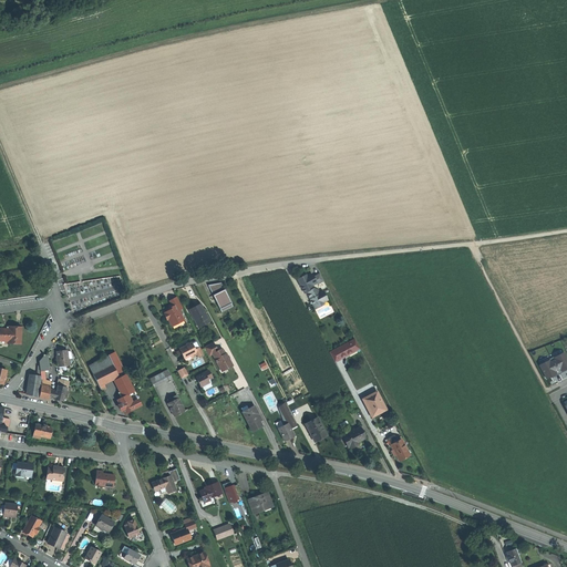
[(406,57),(413,54),(411,45),(404,48),(406,57)]
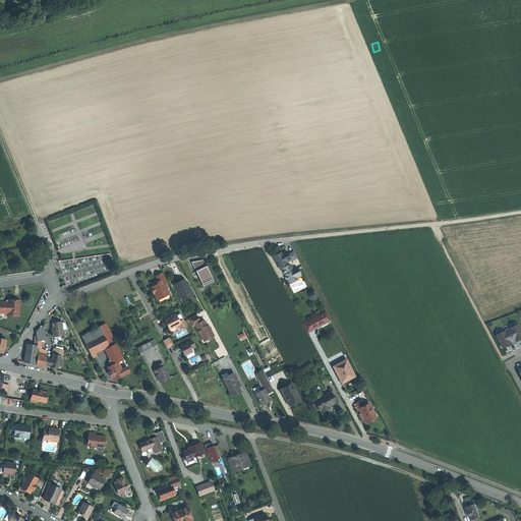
[(296,256),(293,249),(287,252),(286,251),(284,250),(281,252),(280,251),(277,252),(277,251),(275,251),(273,252),(272,254),(273,255),(272,255),(276,263),(279,268),(280,267),(283,272),(284,275),(284,277),(286,278),(288,282),(296,278),(295,276),(300,274),(295,266),(293,268),(292,265),(287,264),(286,264),(284,261),(289,258),(290,259),(291,258),(296,256)]
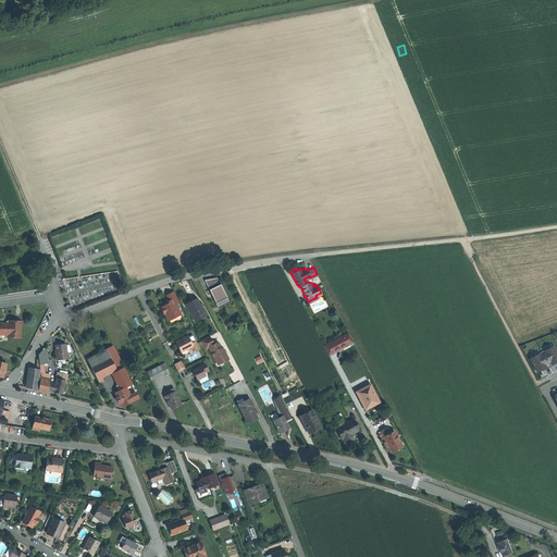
[(211,279),(205,280),(218,306),(230,300),(218,276),(211,279)]
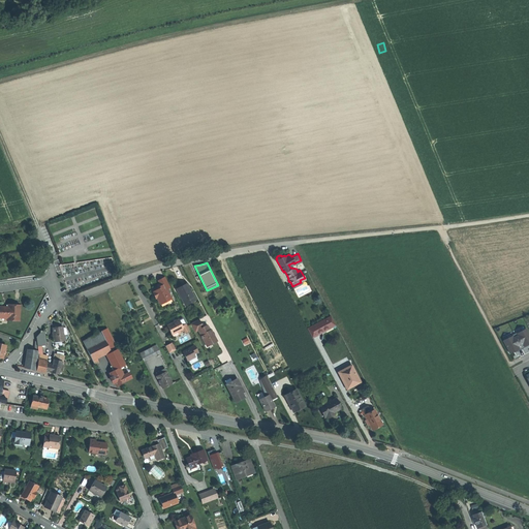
[(170,287),(165,276),(161,278),(158,279),(160,283),(157,284),(158,286),(156,287),(156,289),(155,289),(154,290),(154,291),(153,292),(156,298),(157,297),(161,304),(167,301),(166,299),(170,297),(166,289),(170,287)]
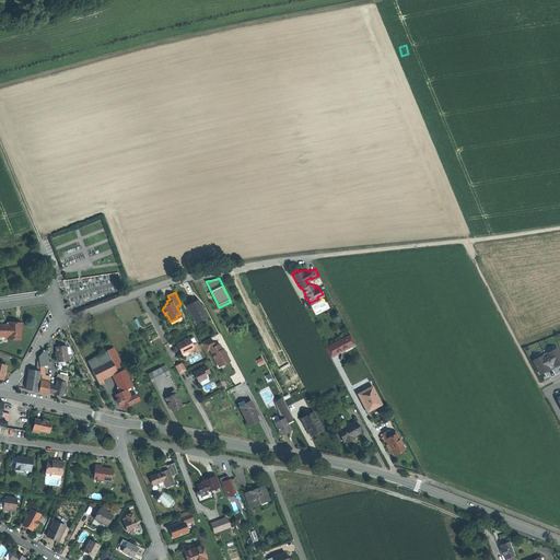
[(186,305),(195,321),(206,315),(197,300),(191,302),(186,305)]
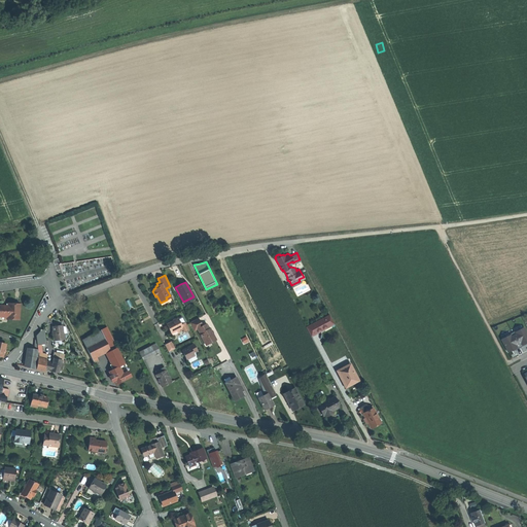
[(307,289),(305,285),(295,289),(297,294),(307,289)]
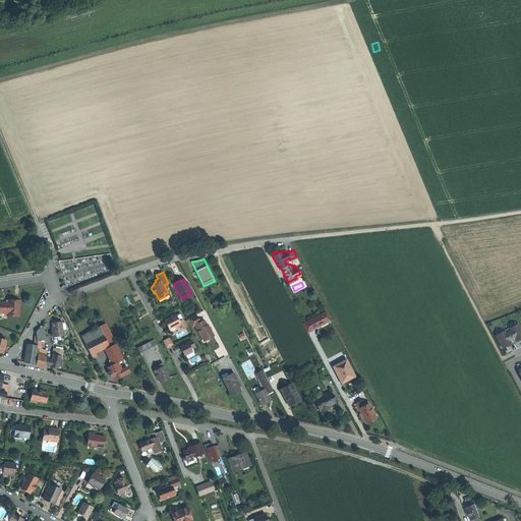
[(20,300),(9,300),(9,302),(7,302),(0,301),(0,312),(8,313),(7,315),(19,315),(20,300)]
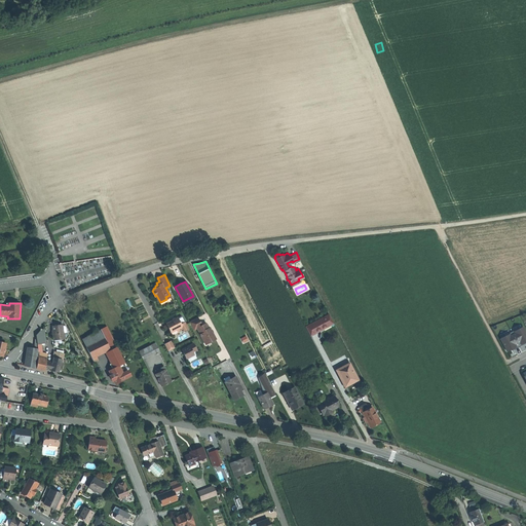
[(329,313),(305,326),(309,334),(333,322),(329,313)]
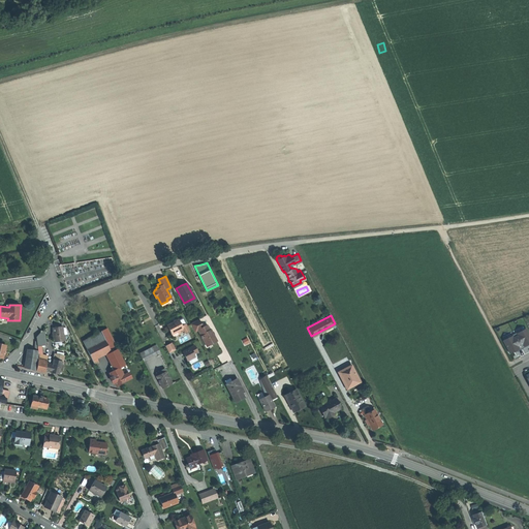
[(185,330),(183,331),(185,334),(189,332),(183,318),(179,319),(185,330)]
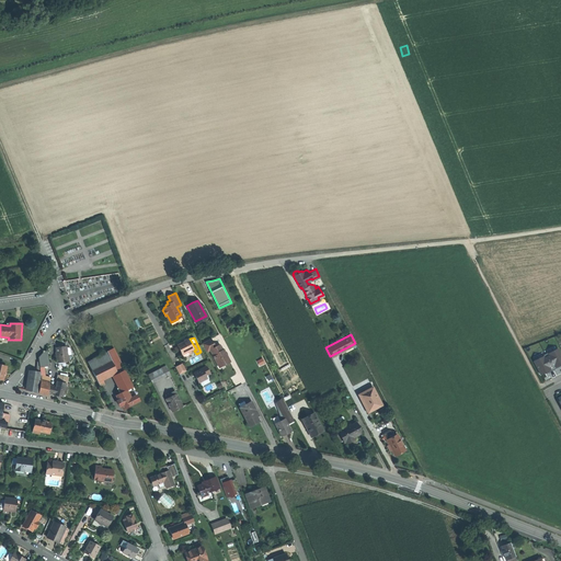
[(190,353),(194,351),(196,350),(190,339),(178,345),(182,354),(189,351),(190,353)]
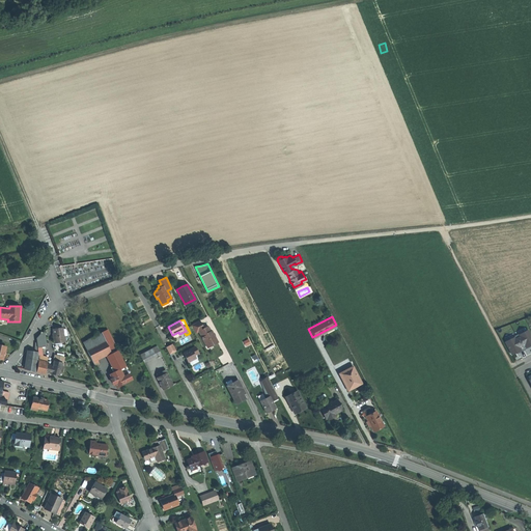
[(192,325),(191,325),(195,333),(199,331),(207,345),(212,343),(214,345),(219,342),(215,336),(212,331),(211,331),(208,326),(204,328),(200,320),(192,325)]
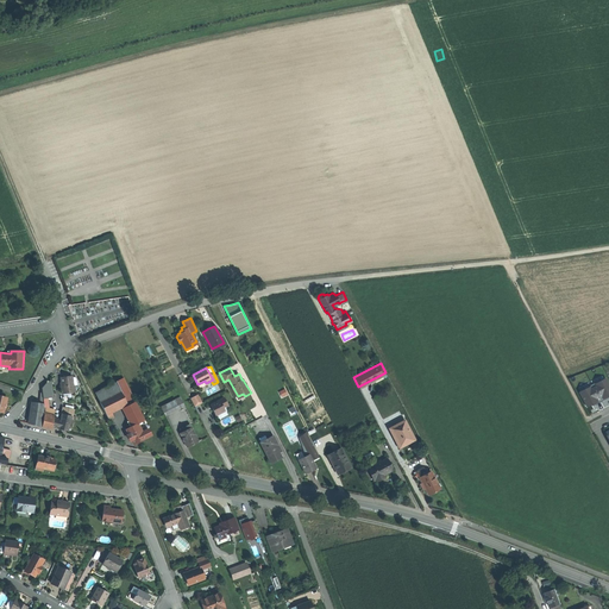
[(359,389),(387,375),(385,372),(358,387),(359,389)]
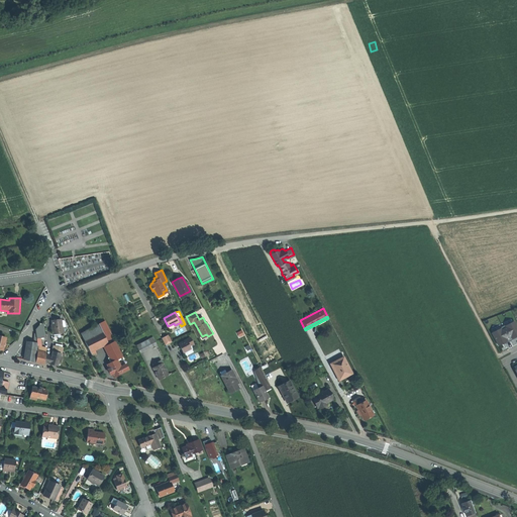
[(53,334),(66,332),(66,326),(63,326),(62,320),(62,319),(57,319),(53,320),(54,328),(52,329),(53,334)]
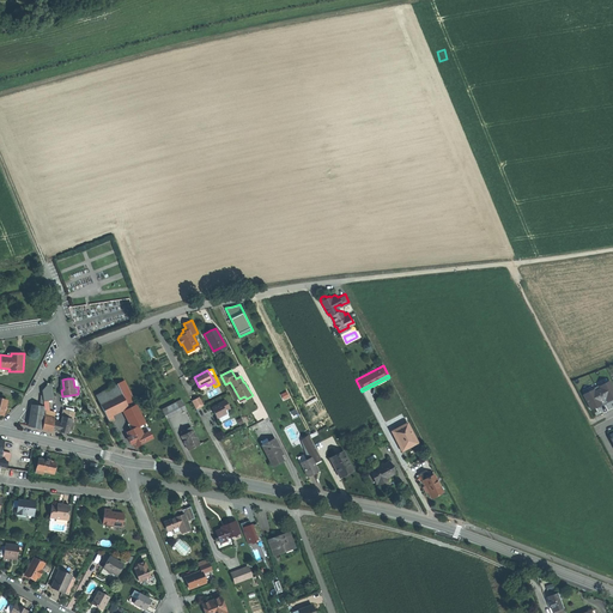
[(601,384),(596,387),(605,405),(611,401),(610,400),(612,399),(612,398),(612,388),(610,381),(601,386),(601,384)]
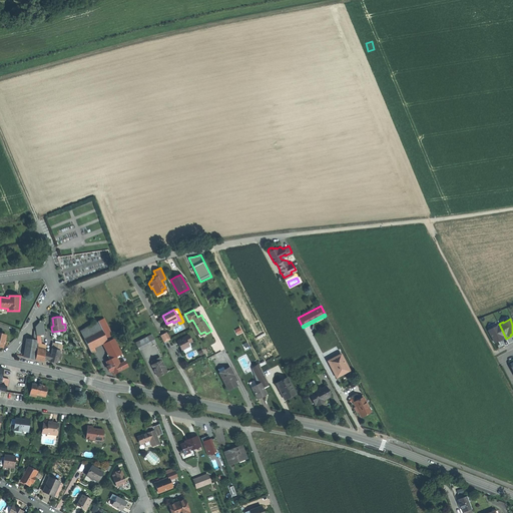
[(98,323),(102,330),(106,338),(112,335),(104,320),(98,323)]
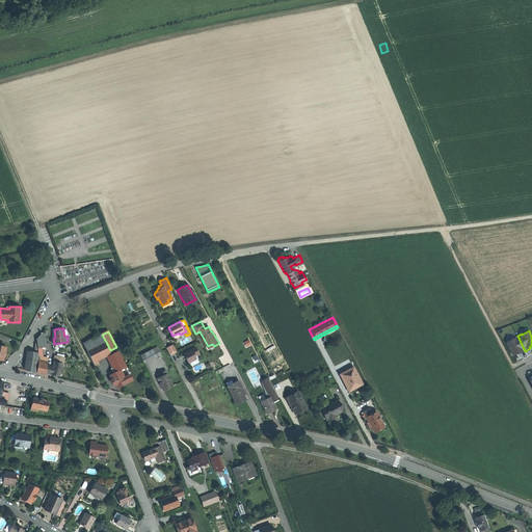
[(45,333),(43,333),(37,339),(38,347),(46,347),(45,333)]
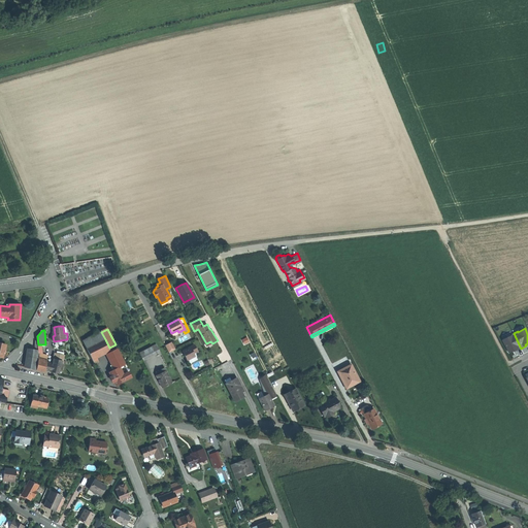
[(83,341),(87,349),(105,339),(101,332),(83,341)]
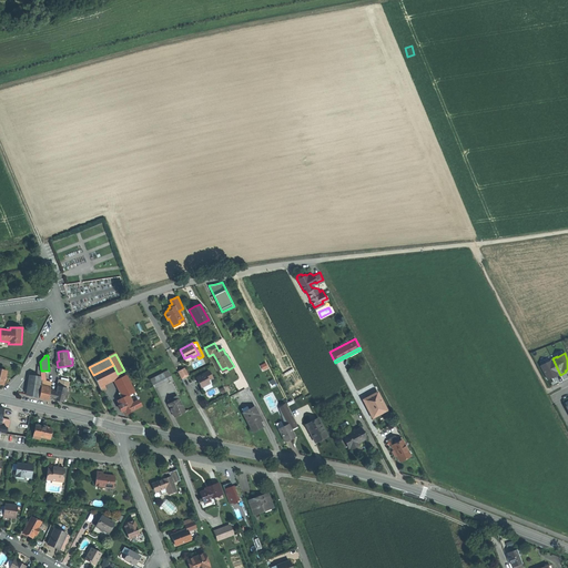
[(555,377),(560,375),(553,358),(547,362),(540,366),(547,379),(553,377),(555,376),(555,377)]
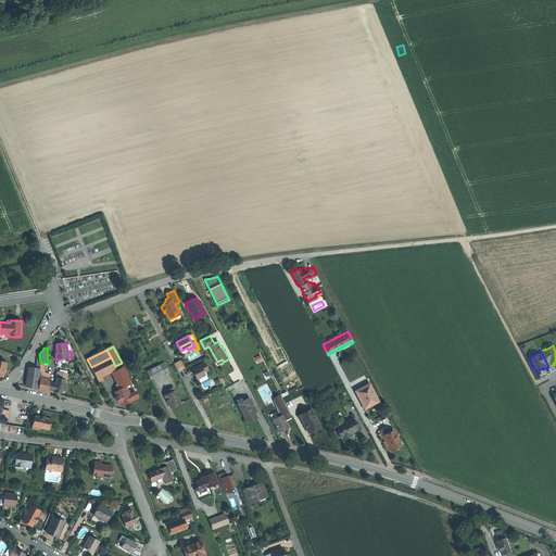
[(97,378),(101,375),(111,370),(115,368),(116,368),(115,366),(111,357),(91,367),(97,378)]
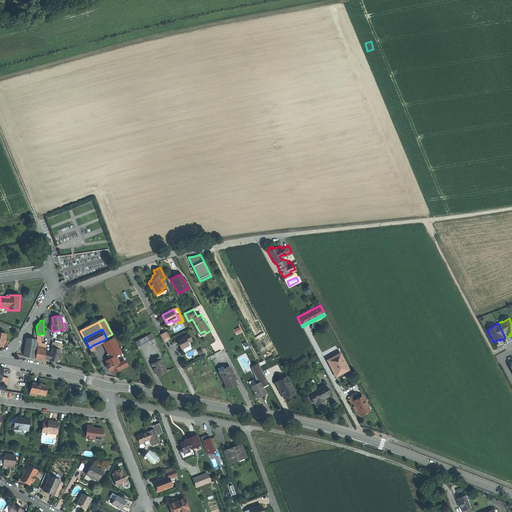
[(160,334),(164,342),(170,338),(167,331),(160,334)]
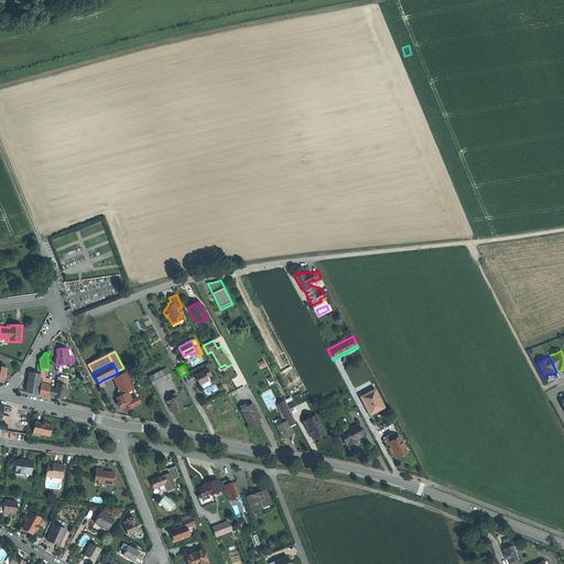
[(212,375),(207,368),(195,375),(197,378),(197,379),(198,381),(201,384),(208,380),(207,377),(212,375)]
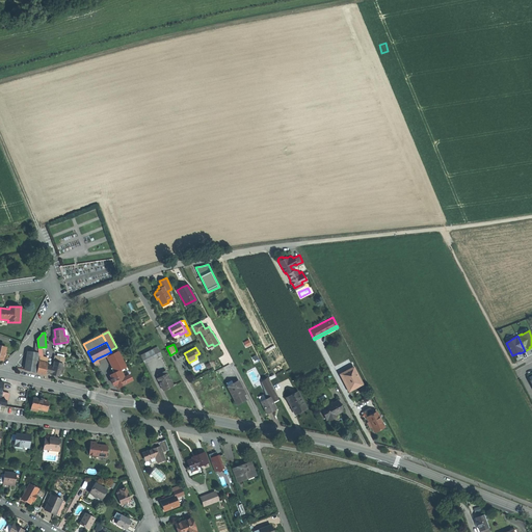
[(144,354),(148,361),(157,355),(154,349),(144,354)]
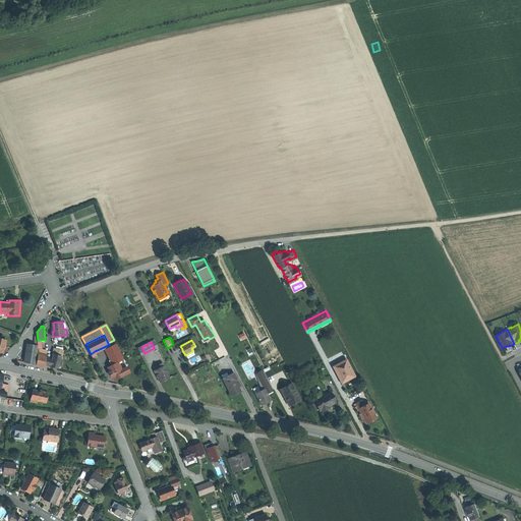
[(24,362),(35,364),(38,347),(38,346),(27,345),(24,362)]
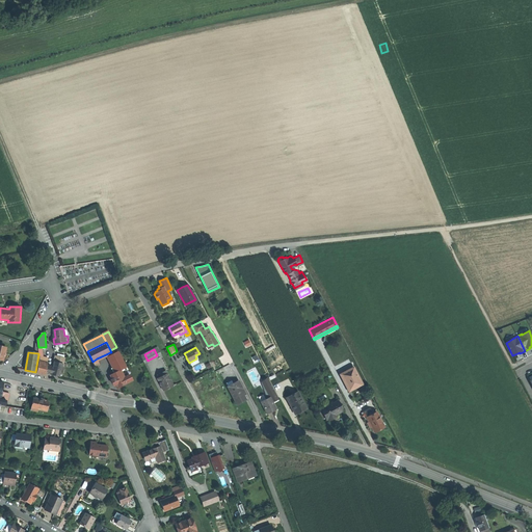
[(115,362),(122,358),(118,352),(112,355),(115,362)]
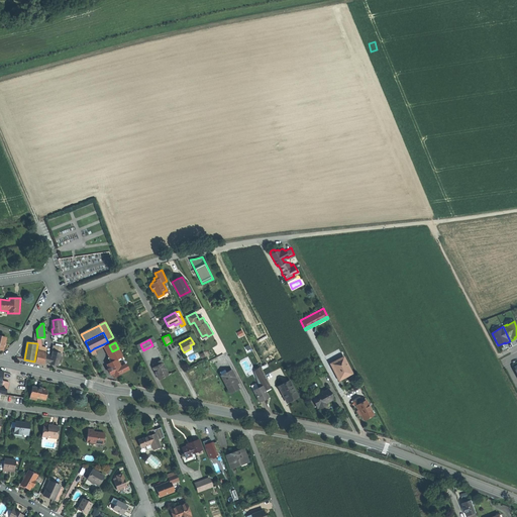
[(112,362),(116,359),(108,344),(104,346),(112,362)]
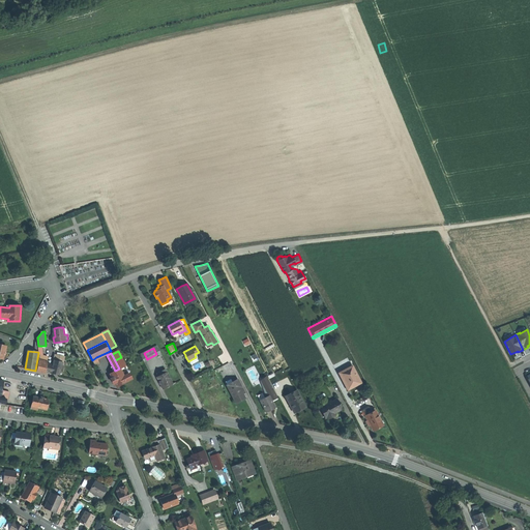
[(115,360),(119,369),(125,365),(121,357),(115,360)]
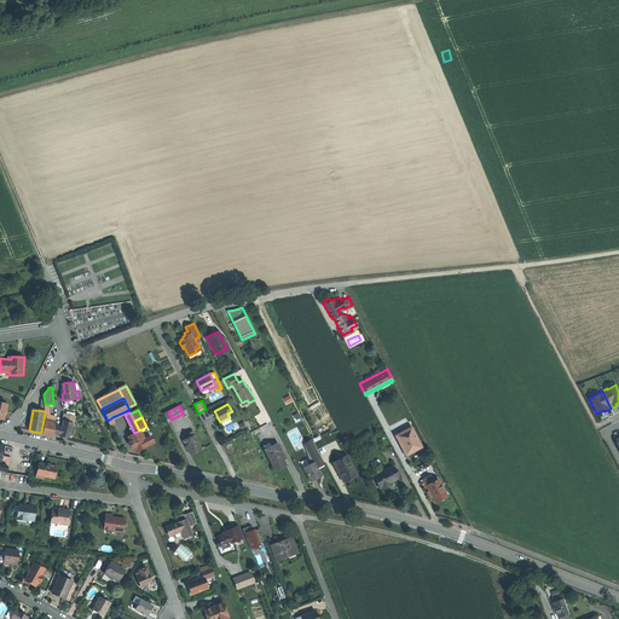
[(44,433),(53,435),(55,433),(56,426),(56,424),(45,421),(44,433)]
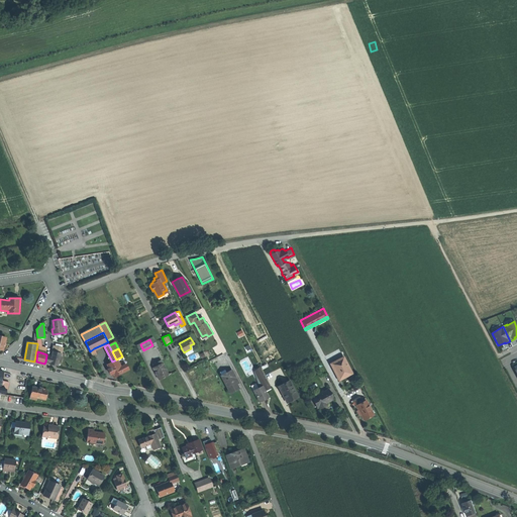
[(52,356),(50,364),(59,366),(60,359),(62,353),(54,351),(52,356)]
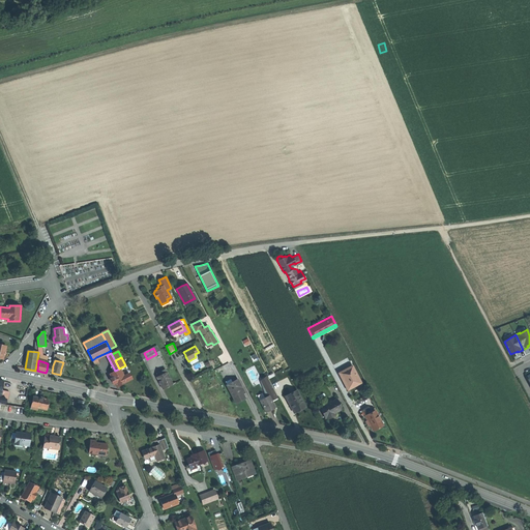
[(360,381),(351,364),(339,372),(343,380),(348,387),(360,381)]
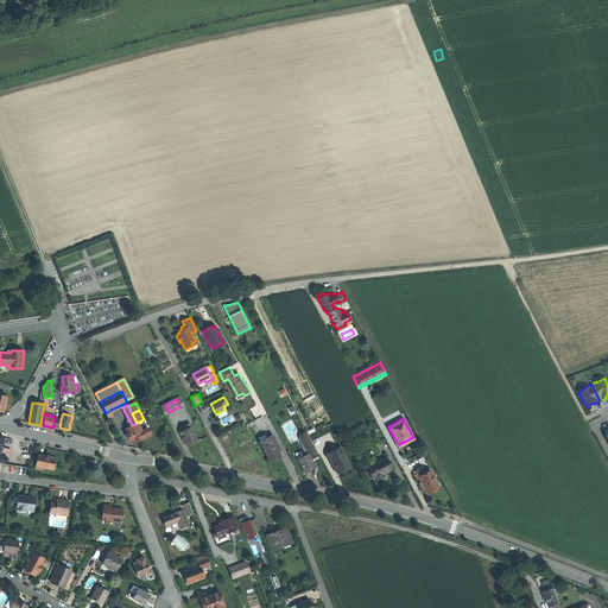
[(138,441),(144,438),(137,423),(132,425),(126,428),(128,432),(132,438),(133,443),(138,441)]
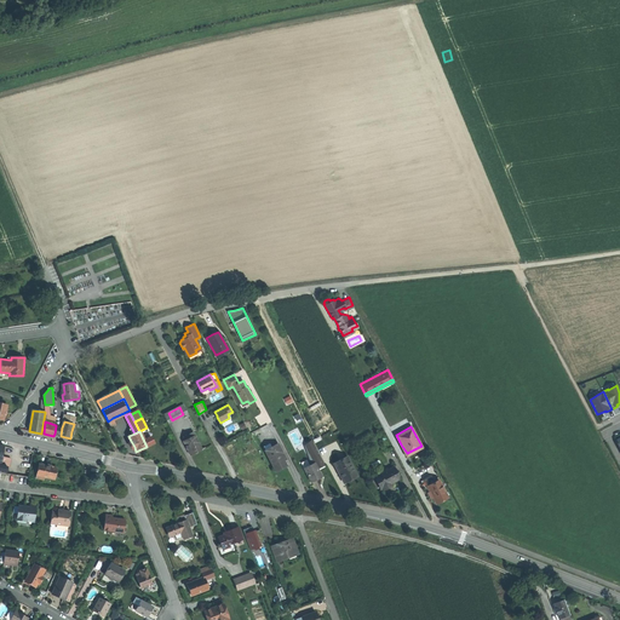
[(142,436),(147,446),(154,442),(150,436),(147,437),(144,435),(142,436)]
